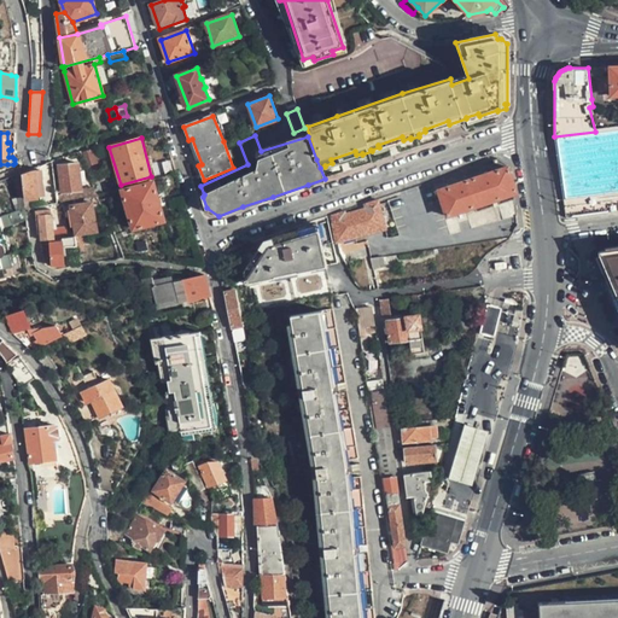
[(94,149),(83,151),(87,167),(99,164),(94,149)]
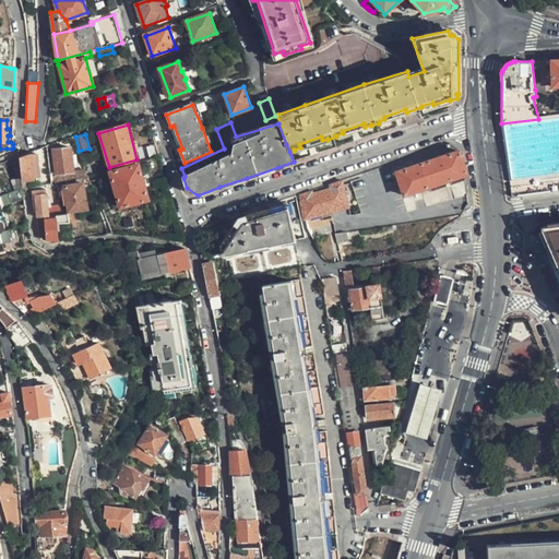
[(159,156),(156,143),(138,149),(141,162),(159,156)]
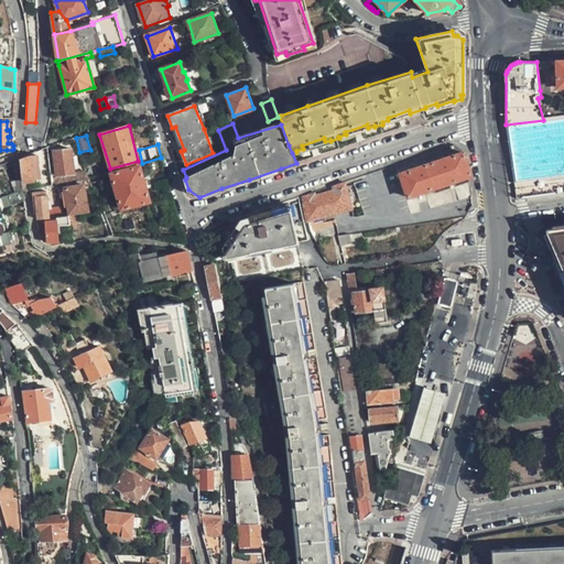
[(87,179),(85,172),(74,173),(72,149),(54,152),(55,160),(49,162),(51,177),(69,174),(71,183),(83,181),(88,180),(87,179)]
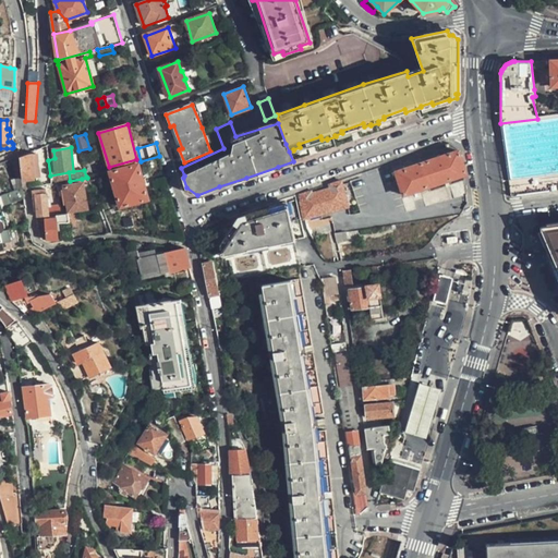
[(466,173),(462,161),(458,150),(396,172),(403,195),(462,174),(466,173)]
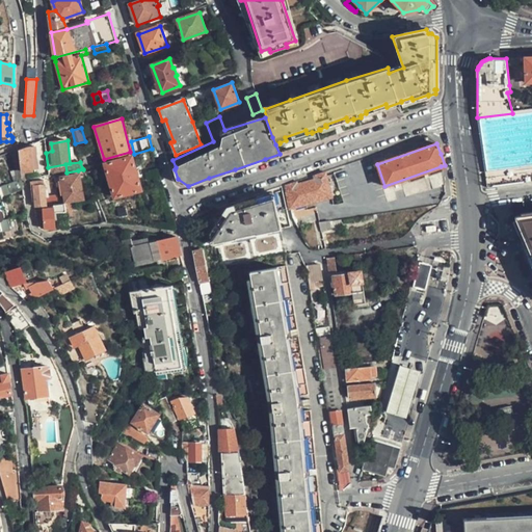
[(34,147),(27,147),(19,150),(21,179),(22,182),(22,184),(26,179),(25,170),(36,169),(34,147)]
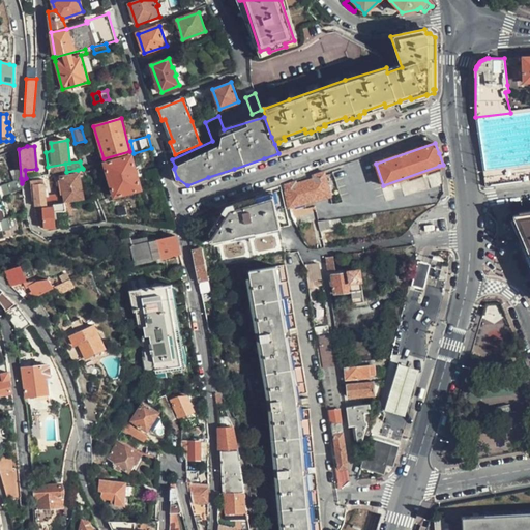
[(141,188),(131,156),(106,164),(114,196),(141,188)]
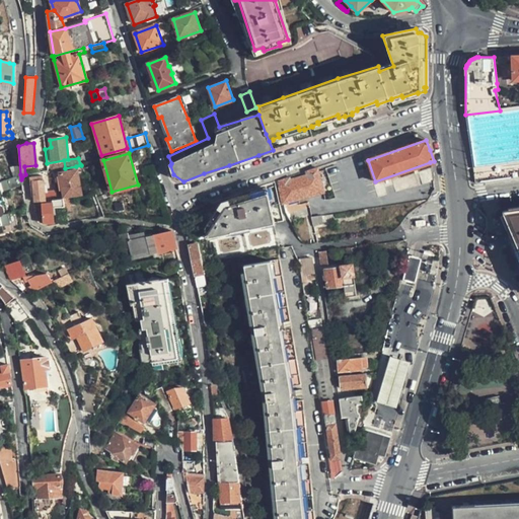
[(518,162),(487,167),(489,182),(518,177),(518,162)]
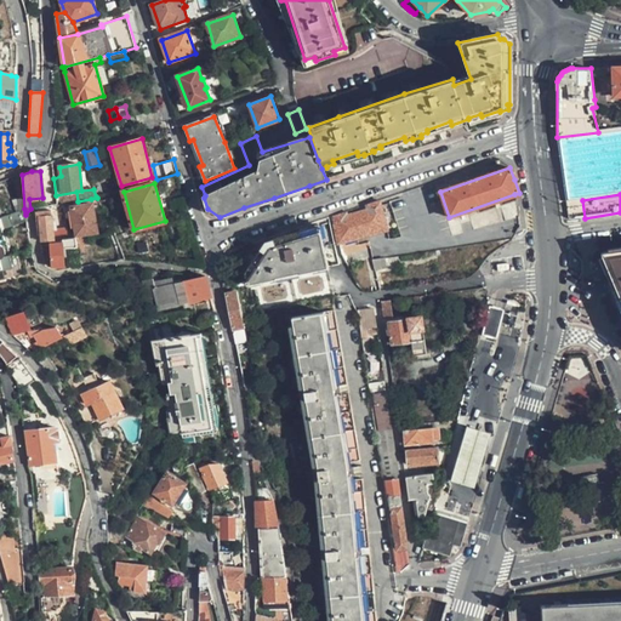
[(91,199),(78,201),(63,203),(67,240),(74,238),(77,235),(97,232),(91,199)]
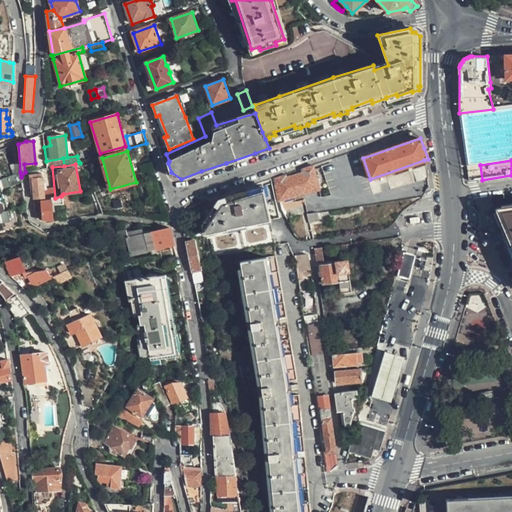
[(319,190),(312,165),(301,168),(302,173),(286,178),(285,174),(273,178),(278,201),(279,201),(302,194),(319,190)]
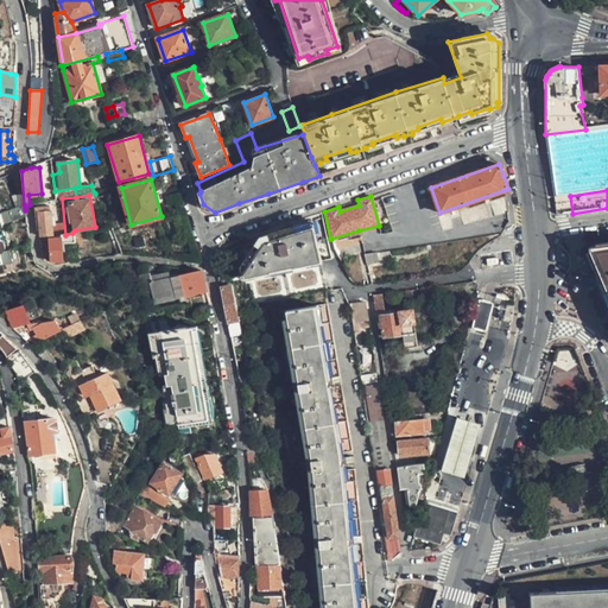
[(25,208),(24,204),(7,210),(10,222),(25,216),(25,210),(25,208)]
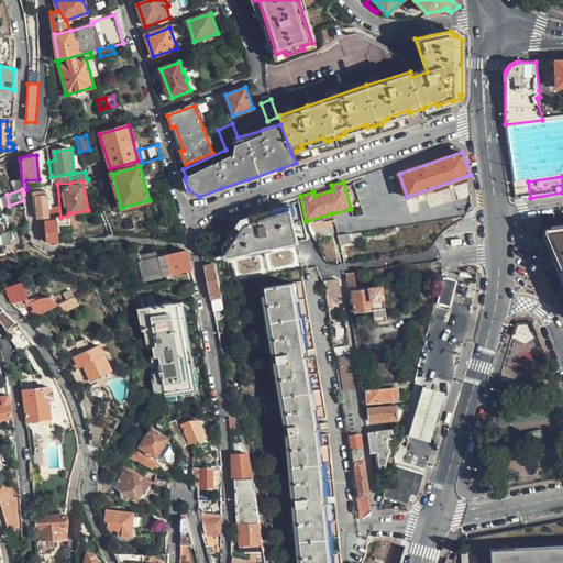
[(46,191),(32,194),(35,213),(37,212),(39,218),(50,217),(46,191)]
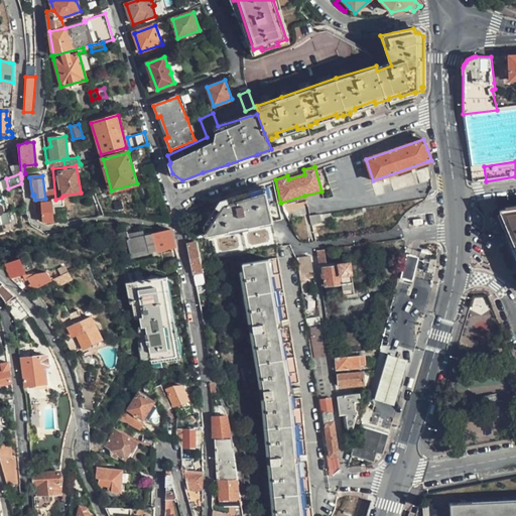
[(232,256),(277,246),(272,223),(282,220),(281,219),(278,203),(268,205),(264,186),(220,202),(203,228),(205,240),(210,261),(232,256)]
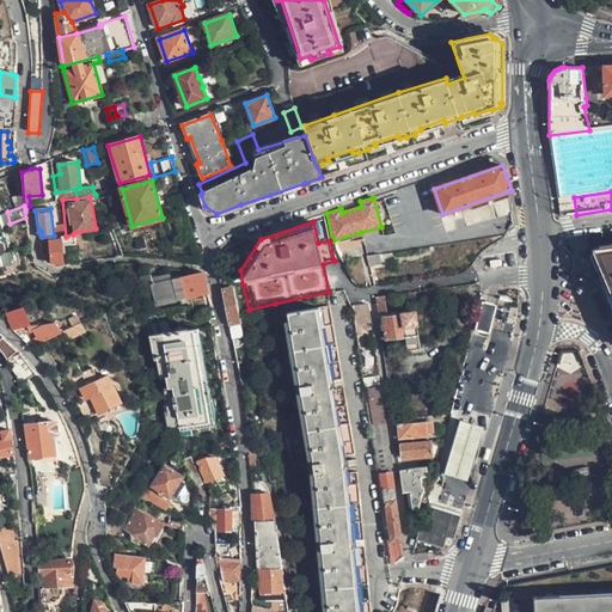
[(86,243),(84,233),(73,234),(66,237),(61,237),(61,239),(47,243),(48,263),(54,264),(65,263),(63,245),(73,244),(86,243)]
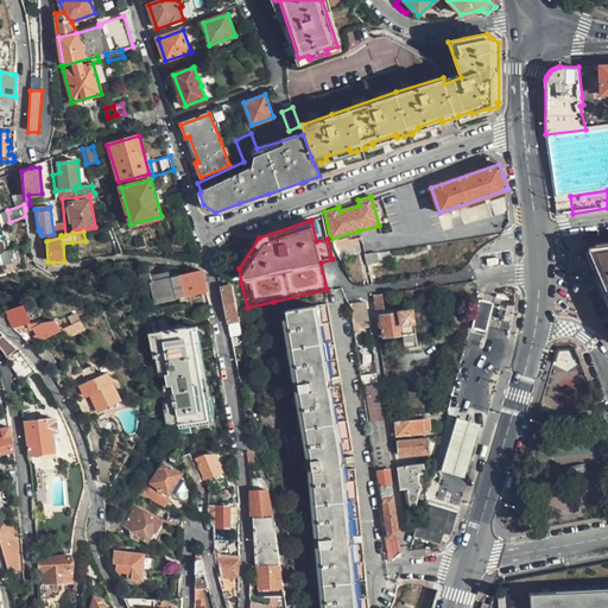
[(607,244),(588,247),(589,251),(587,252),(607,301),(607,244)]
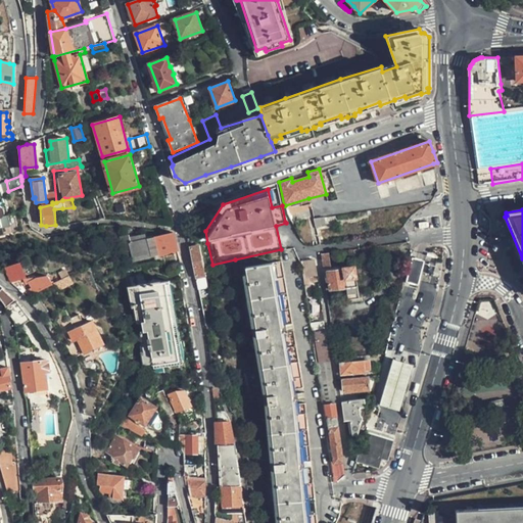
[(324,228),(321,218),(313,220),(316,230),(324,228)]
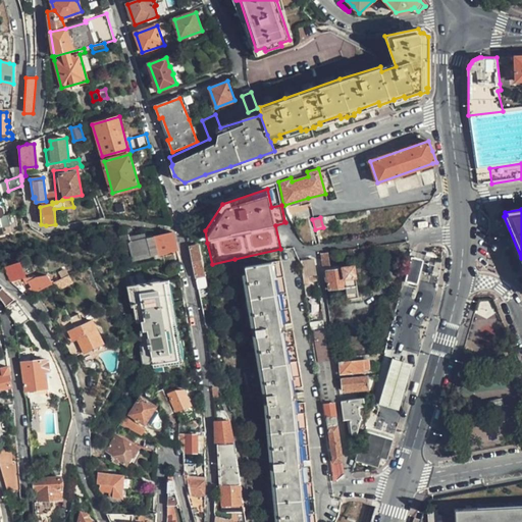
[(174,251),(175,246),(172,232),(169,232),(154,236),(153,232),(129,238),(128,235),(119,237),(121,249),(127,248),(129,261),(174,251)]
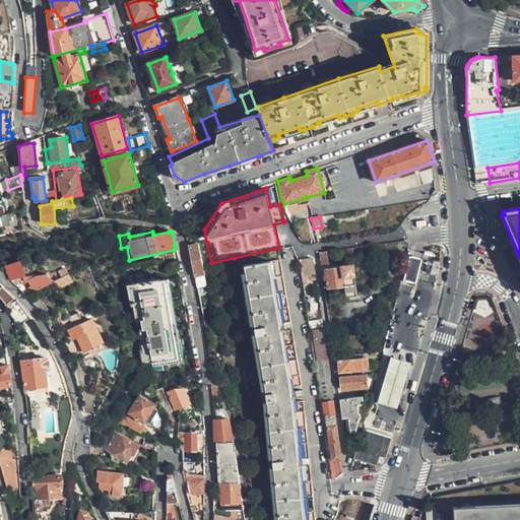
[(198,244),(189,247),(195,274),(204,272),(203,265),(198,244)]
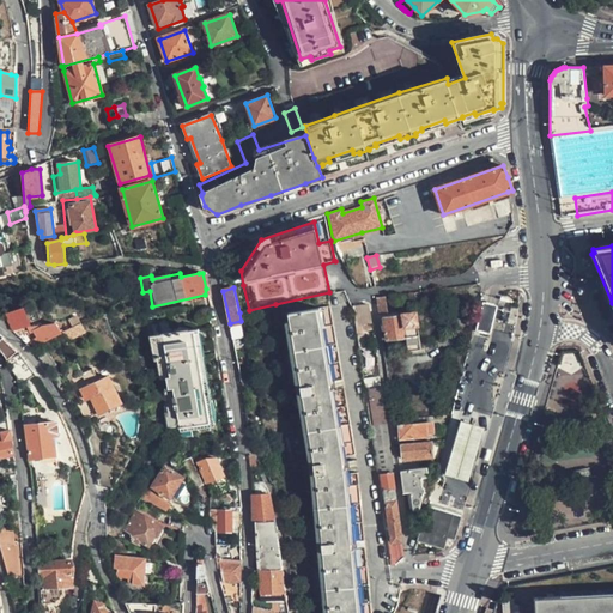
[(387,316),(386,297),(377,298),(380,317),(387,316)]
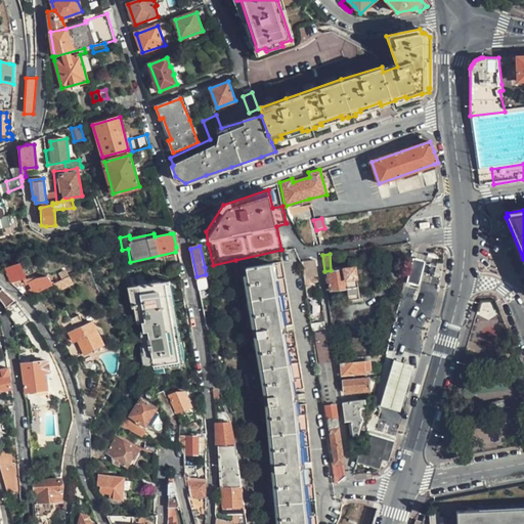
[(412,258),(406,282),(412,285),(419,286),(425,261),(419,259),(412,258)]
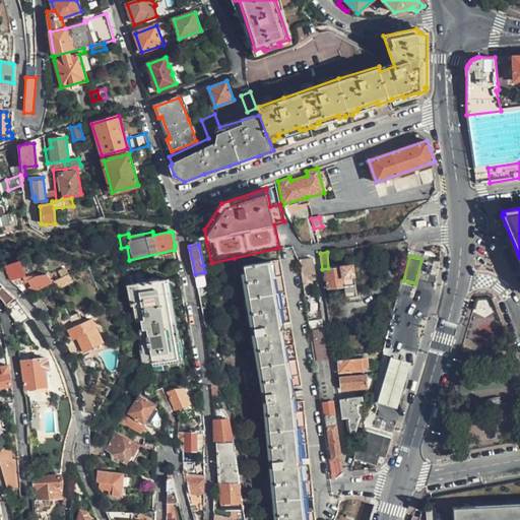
[(315,274),(313,259),(299,261),(303,285),(309,284),(308,276),(315,274)]
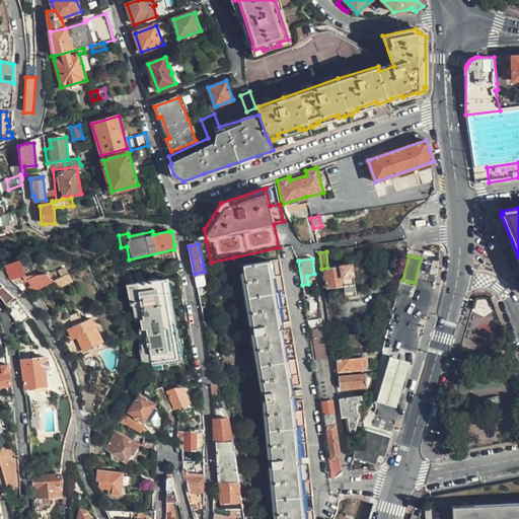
[(280,260),(268,262),(279,323),(289,322),(280,260)]
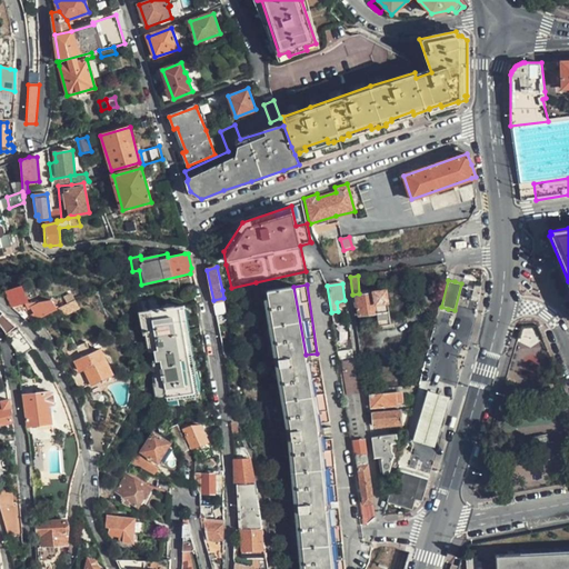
[(305,568),(332,568),(327,508),(326,502),(320,440),(319,436),(325,436),(323,428),(318,429),(317,425),(307,361),(306,355),(293,287),(267,292),(292,433),(305,568)]
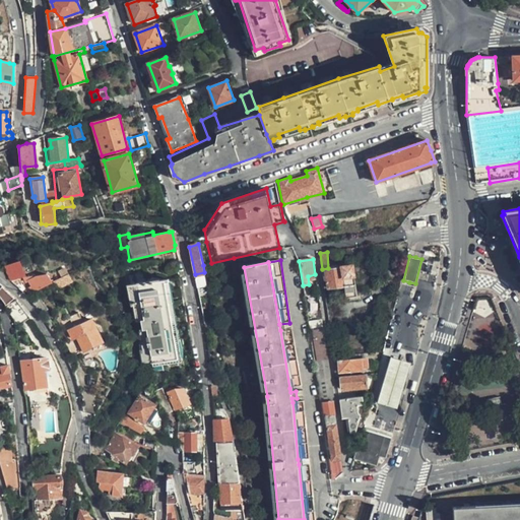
[(6,268),(9,281),(22,278),(19,265),(6,268)]
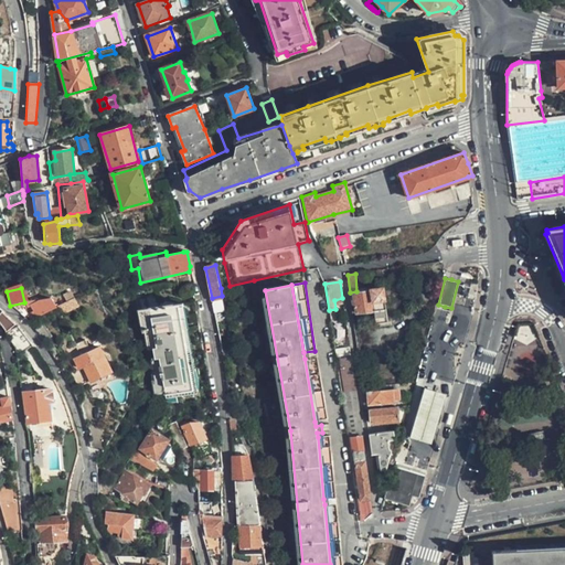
[(388,322),(384,288),(373,290),(372,291),(355,295),(358,313),(375,311),(376,324),(388,322)]
